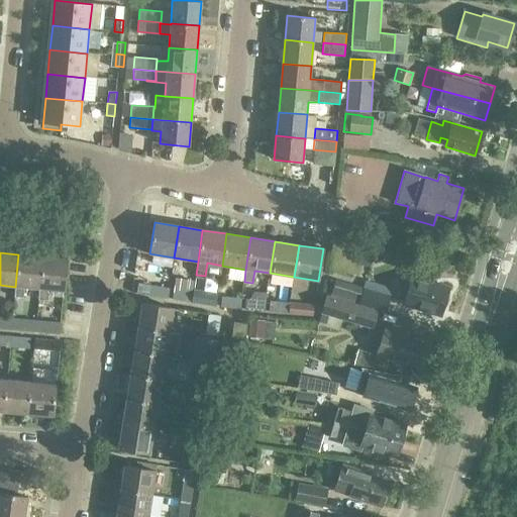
[(24,288),(39,289),(42,257),(18,254),(15,287),(14,298),(23,299),(24,288)]
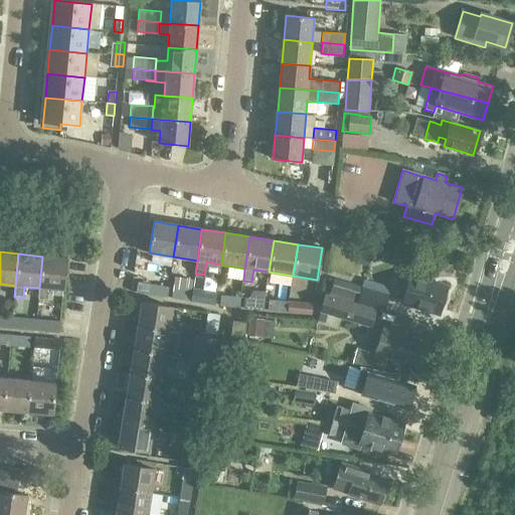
[(64,290),(67,259),(42,256),(39,288),(38,300),(47,301),(49,289),(64,290)]
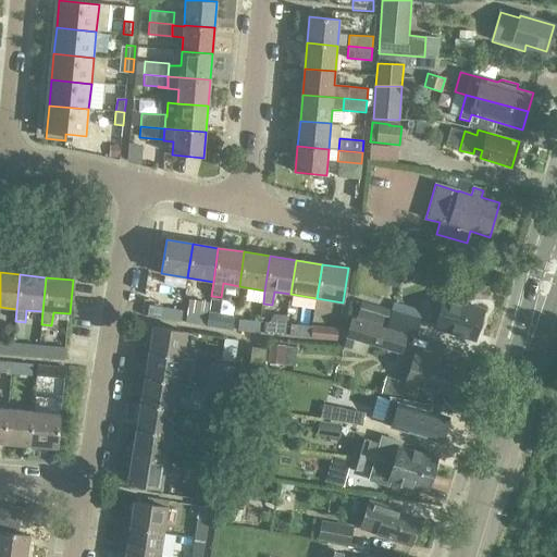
[(473,341),(483,309),(444,297),(434,327),(473,341)]
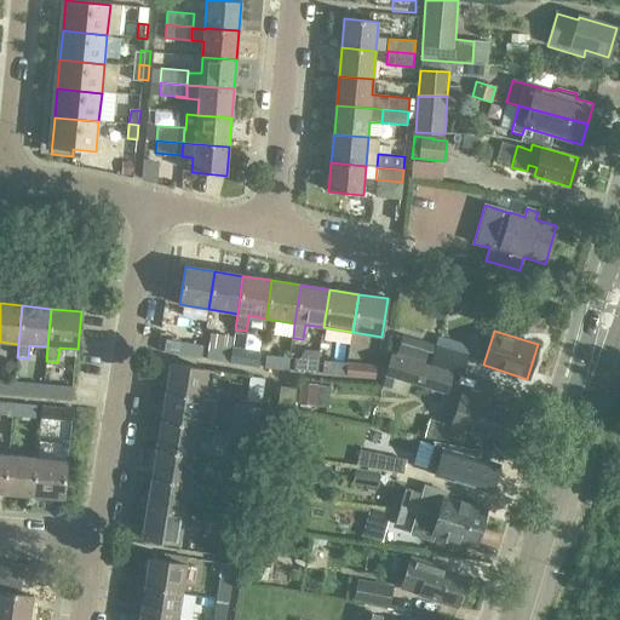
[(436,346),(402,336),(396,355),(431,366),(431,363),(463,373),(468,355),(437,345),(436,346)]
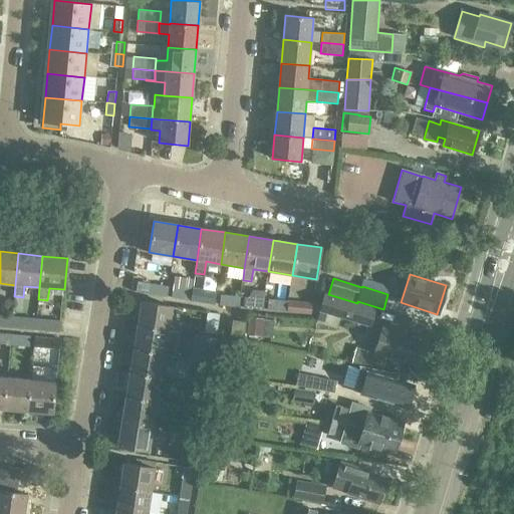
[(149,284),(148,294),(167,297),(169,287),(149,284)]
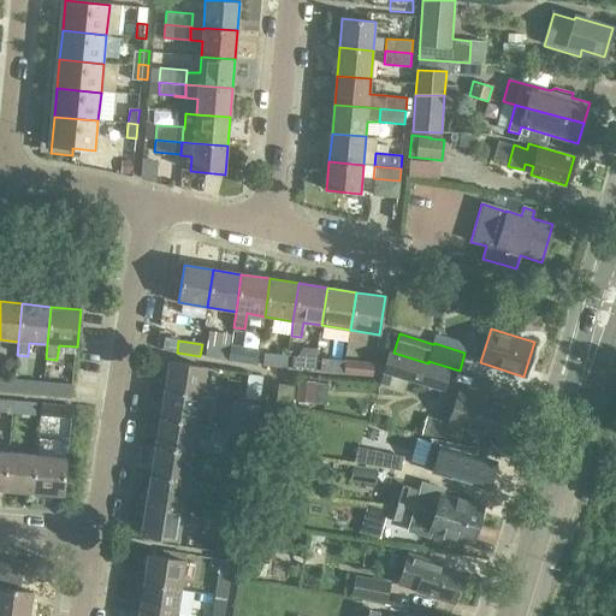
[(231,349),(207,345),(205,357),(229,361),(231,349)]
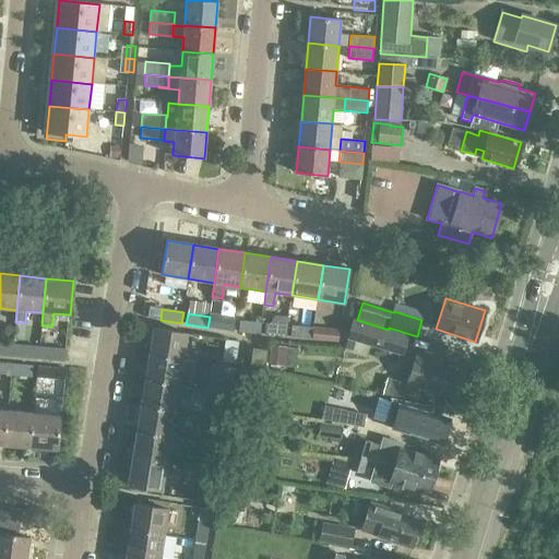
[(214,318),(213,328),(234,331),(235,321),(214,318)]
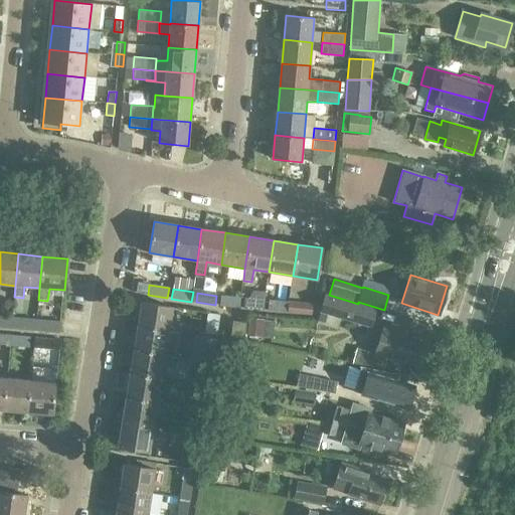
[(325,294),(320,311),(370,326),(375,309),(325,294)]
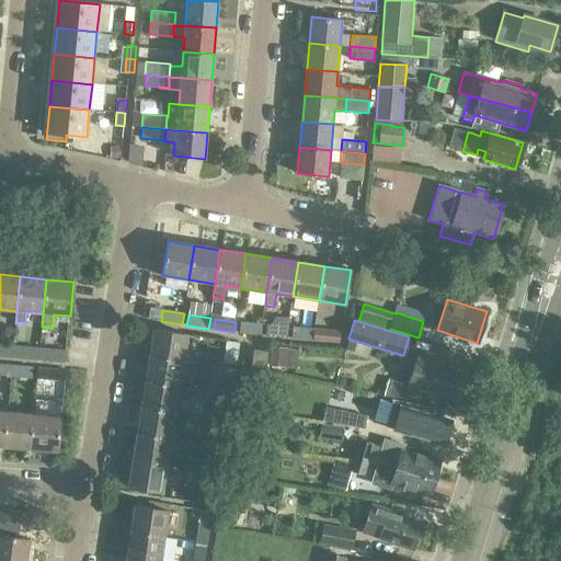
[(239,333),(261,335),(261,324),(240,322),(239,333)]
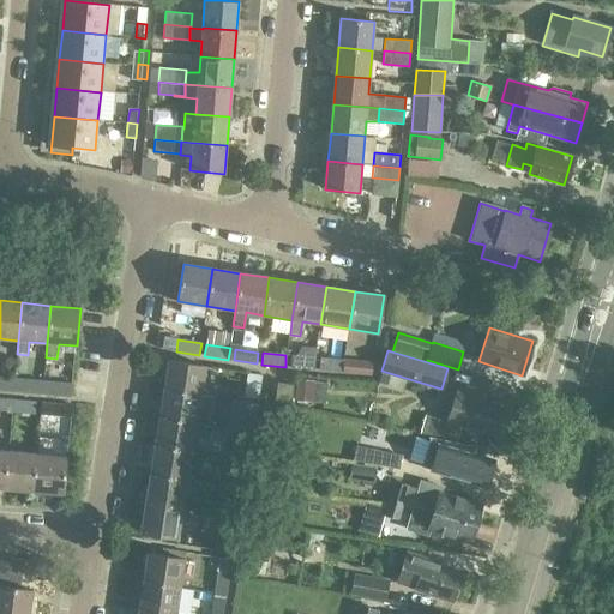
[(313,369),(314,357),(292,356),(290,367),(313,369)]
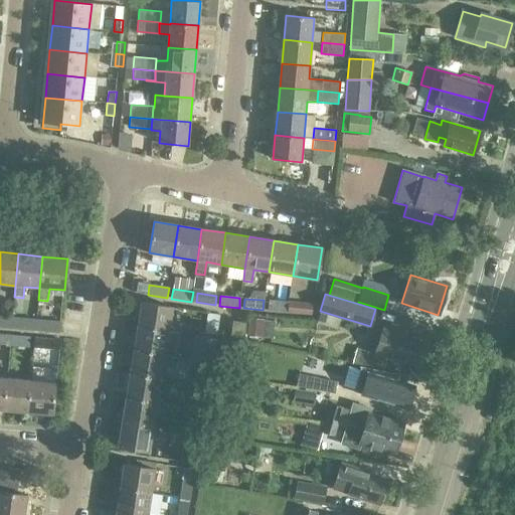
[(287,312),(288,302),(269,301),(268,311),(287,312)]
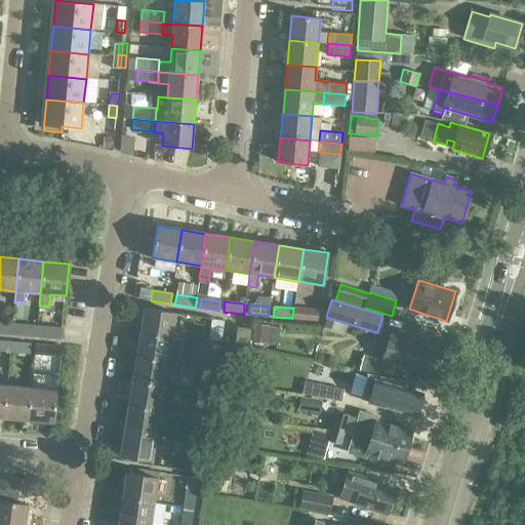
[(175,314),(143,309),(138,334),(171,338),(175,314)]
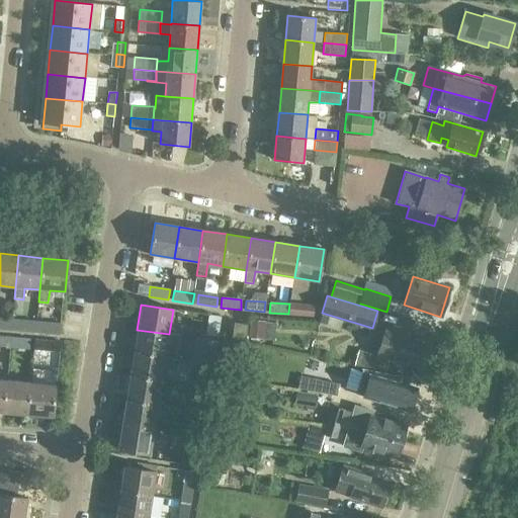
[(294,305),(293,315),(314,317),(315,307),(294,305)]
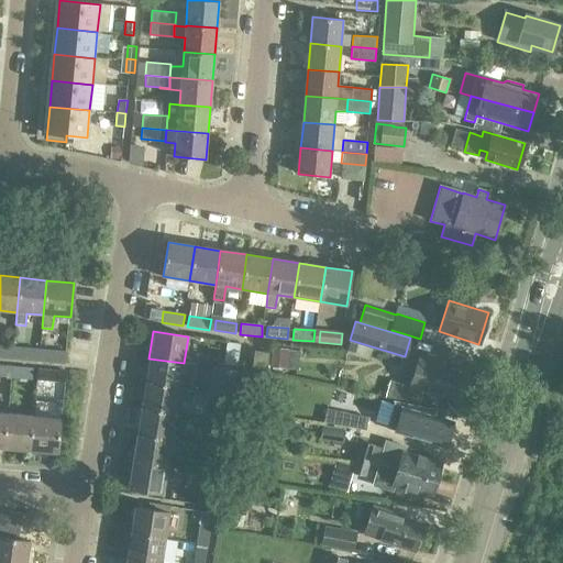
[(228,343),(224,364),(235,366),(239,345),(228,343)]
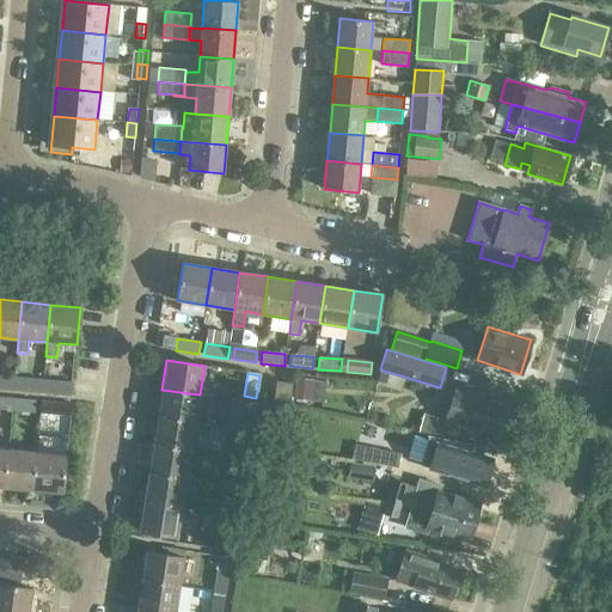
[(383,390),(403,396),(408,380),(387,373),(383,390)]
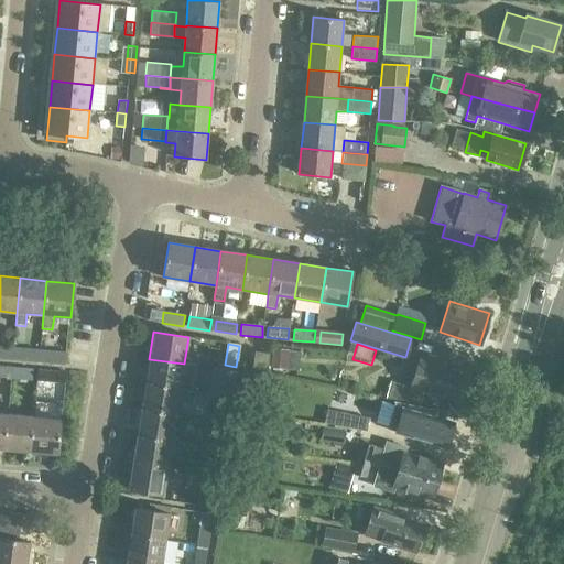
[(0,347),(0,358),(12,359),(13,349),(0,347)]
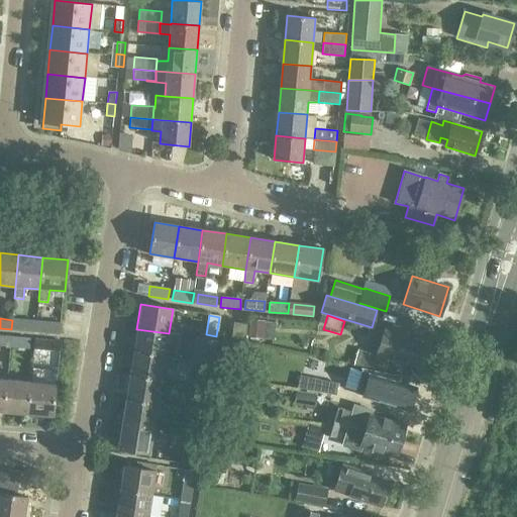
[(17,320),(16,330),(35,332),(36,322),(17,320)]
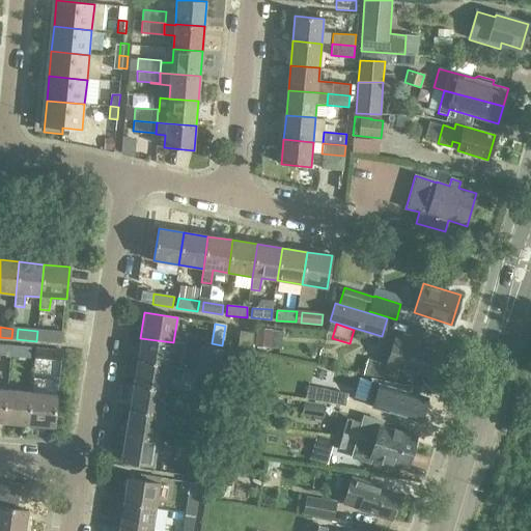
[(259,330),(259,353),(278,354),(279,331),(259,330)]
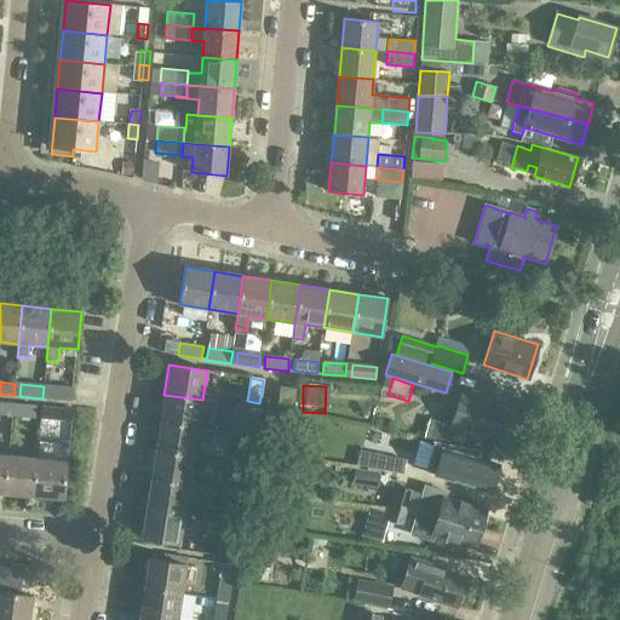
[(47,399),(72,401),(73,389),(49,386),(47,399)]
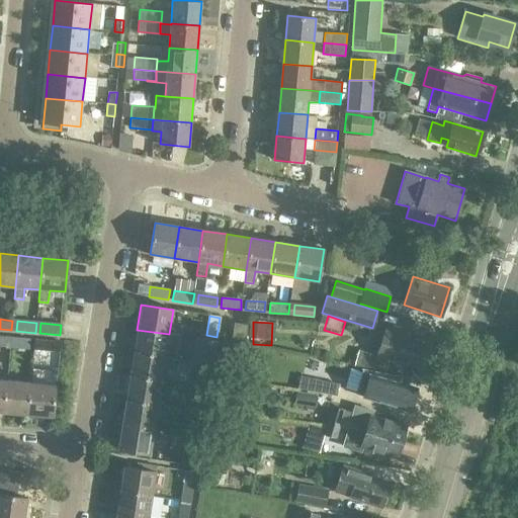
[(244,348),(247,325),(234,323),(231,346),(244,348)]
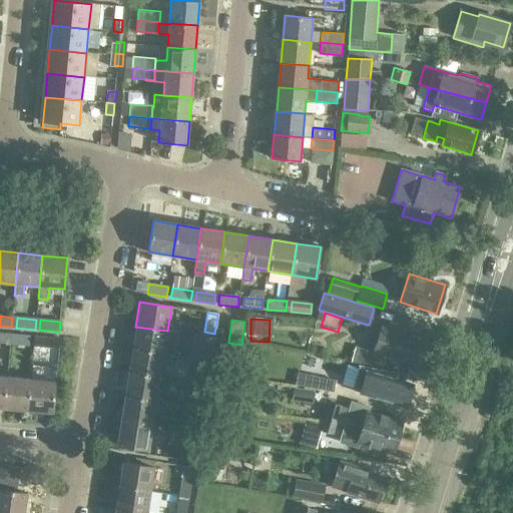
[(383,325),(374,353),(418,366),(427,338),(383,325)]
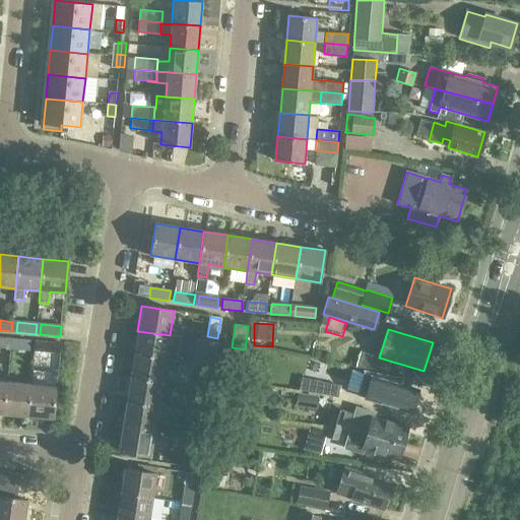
[(137,331),(134,353),(166,359),(177,360),(181,337),(170,335),(137,331)]
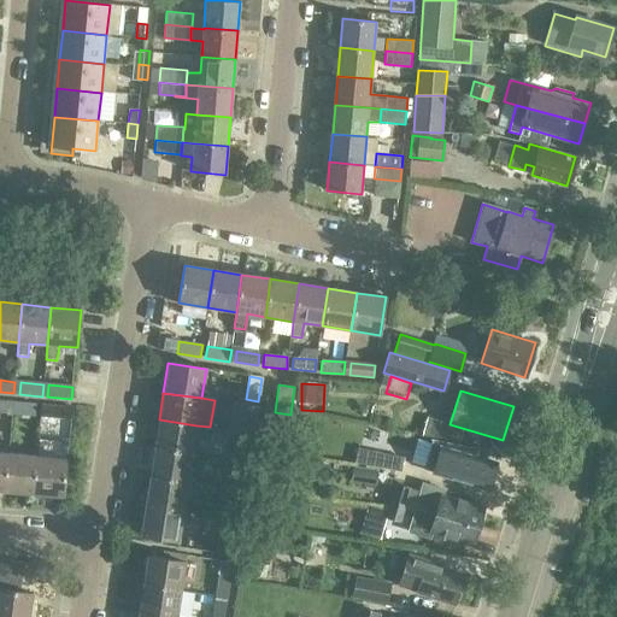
[(35,416),(36,405),(12,403),(12,415),(35,416)]
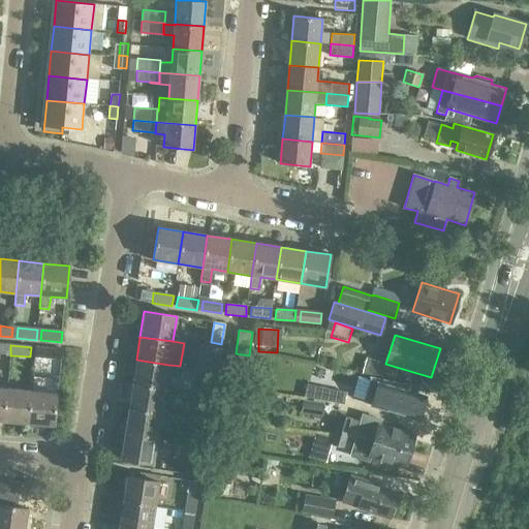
[(217,368),(220,348),(211,346),(208,367),(217,368)]
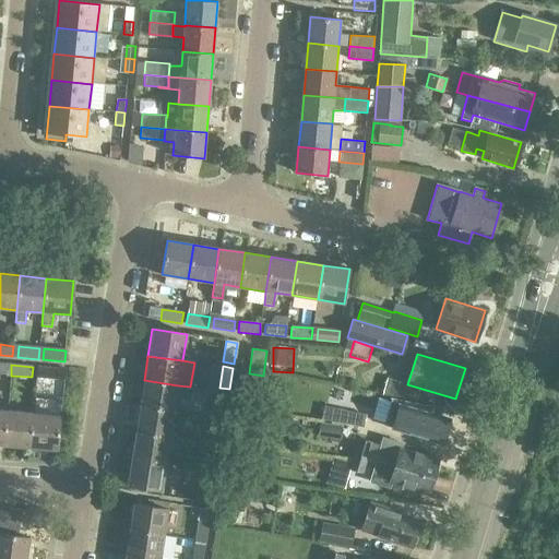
[(66,369),(37,367),(36,378),(58,379),(64,380),(66,369)]
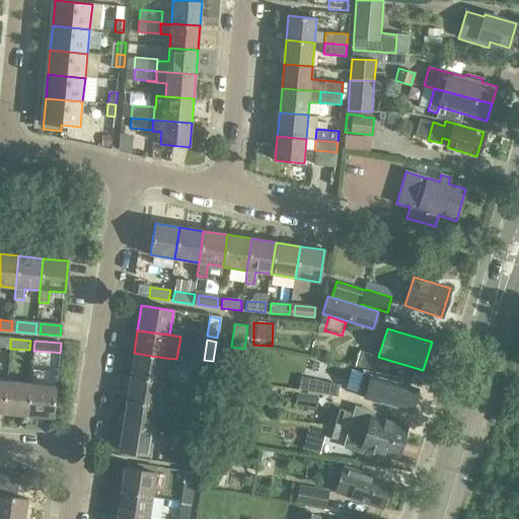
[(161,382),(165,358),(134,353),(130,377),(161,382)]
